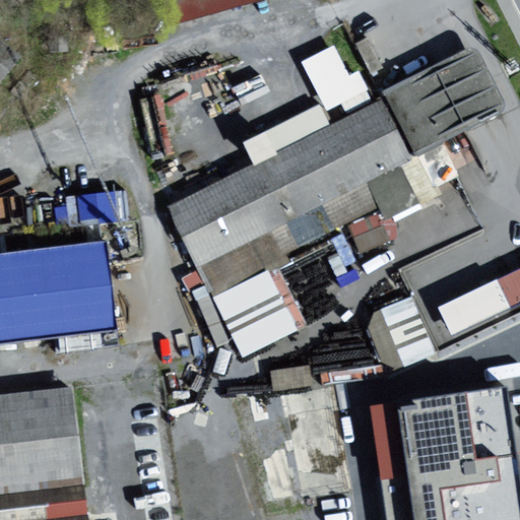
[(173,0),(177,15),(242,0),(173,0)]
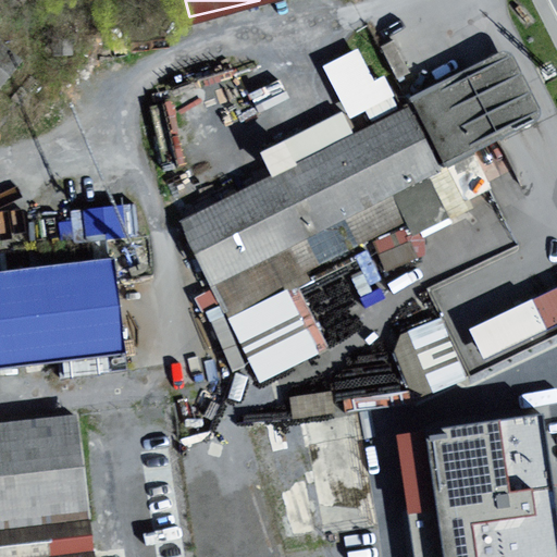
[(502,51),(457,75),(474,109),(492,144),(539,123),(542,116),(542,109),(515,54),(507,51),(502,51)]
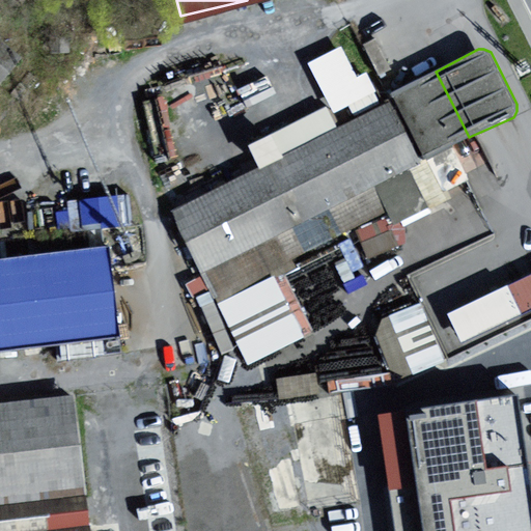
[(357,81),(342,50),(313,63),(335,108),(348,102),(354,112),(376,101),(365,77),(357,81)]
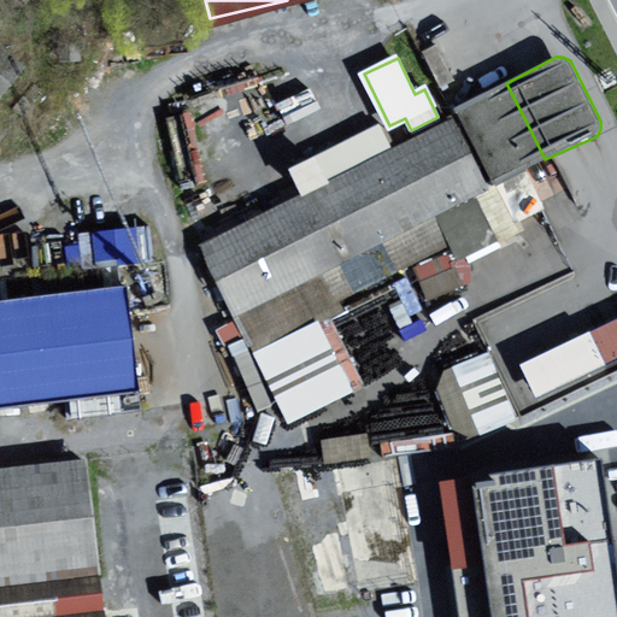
[(526,121),(506,83),(448,112),(454,124),(198,253),(286,425),(359,388),(322,315),(444,253),(451,266),(522,230),(517,222),(564,198),(545,159),(526,121)]
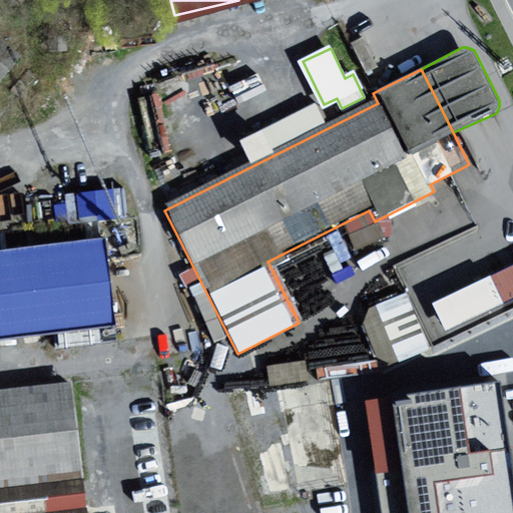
[(77,185),(77,211),(123,211),(123,185),(77,185)]
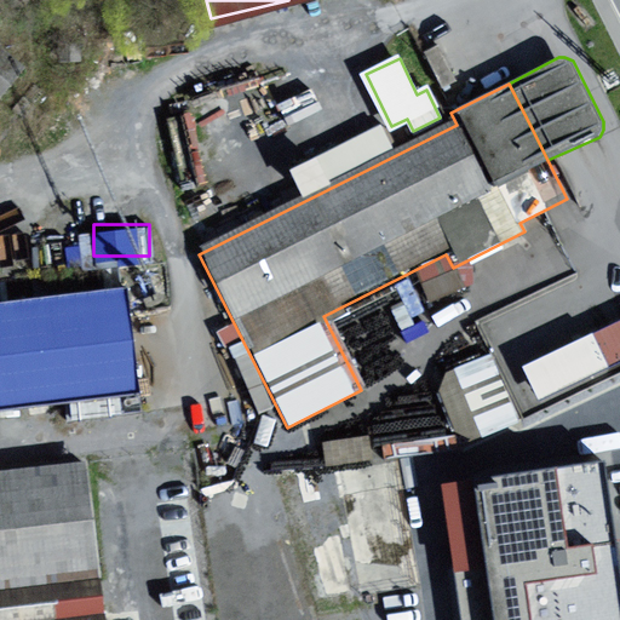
[(0,411),(130,394),(116,291),(0,305),(0,411)]
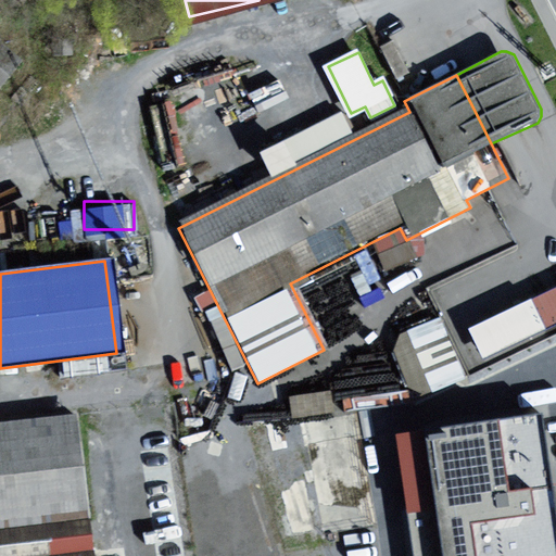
[(555,324),(555,288),(471,328),(485,358),(555,324)]
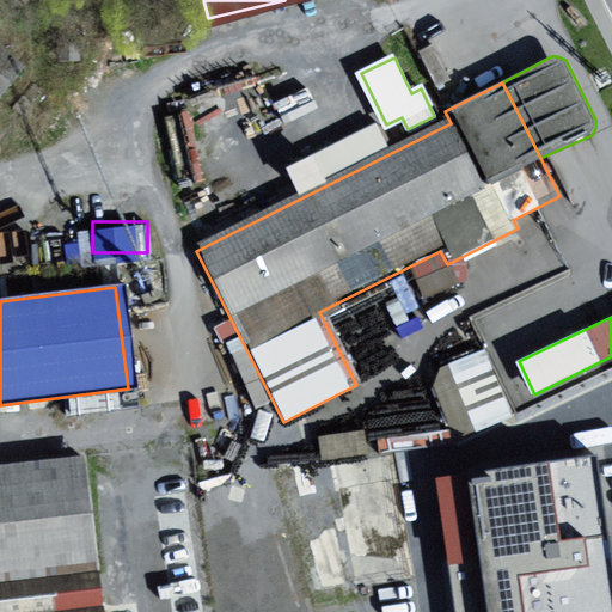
[(423,368),(454,438),(513,412),(483,343),(423,368)]
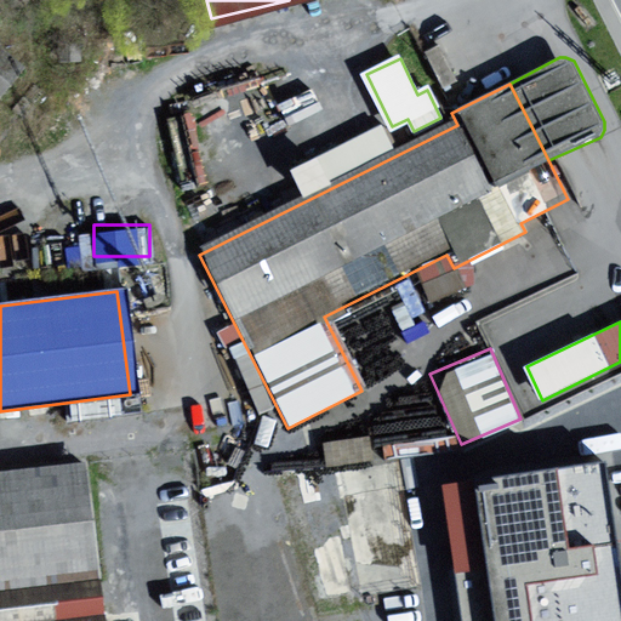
[(368,428),(322,437),(329,474),(374,466),(368,428)]
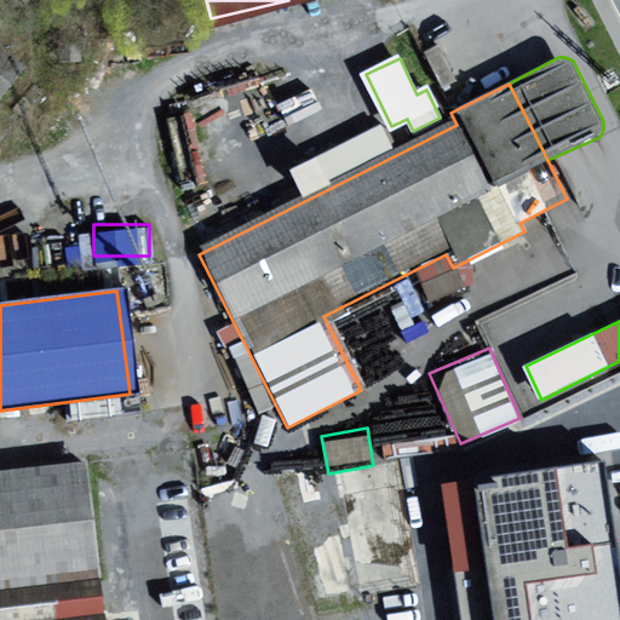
[(619,619),(619,517),(612,457),(442,480),(460,619),(619,619)]
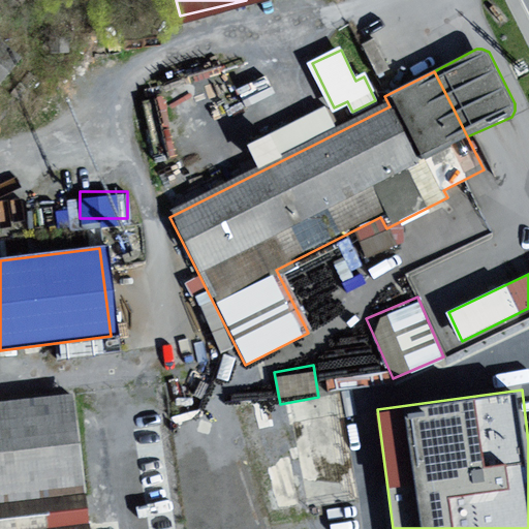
[(86,528),(69,395),(64,396),(0,403),(0,528),(86,528)]
